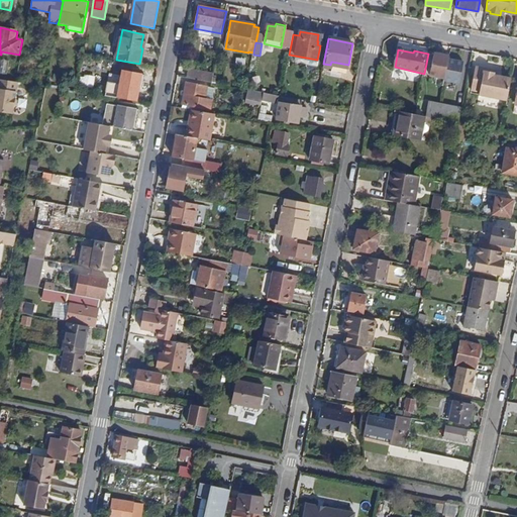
[(430,76),(446,79),(450,57),(433,54),(430,76)]
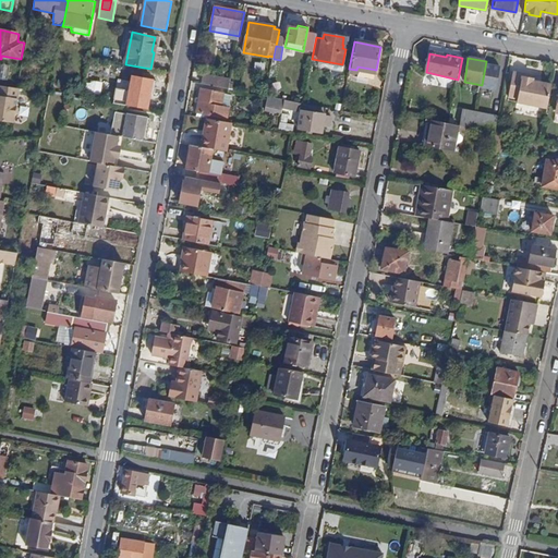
[(482,85),(481,87),(497,91),(501,68),(486,64),(482,85)]
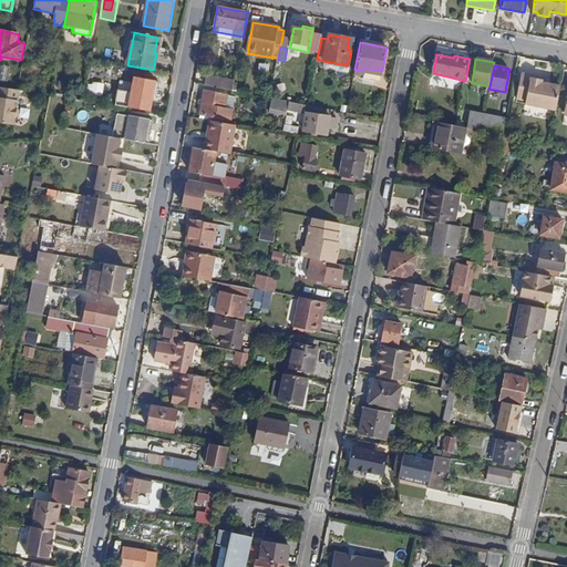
[(526,103),(557,110),(562,86),(550,84),(543,82),(544,78),(523,73),(517,98),(527,100),(526,103)]
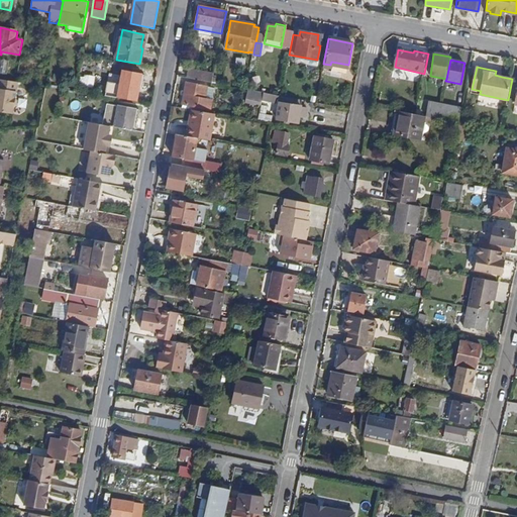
[(187,79),(211,83),(213,74),(188,70),(187,79)]
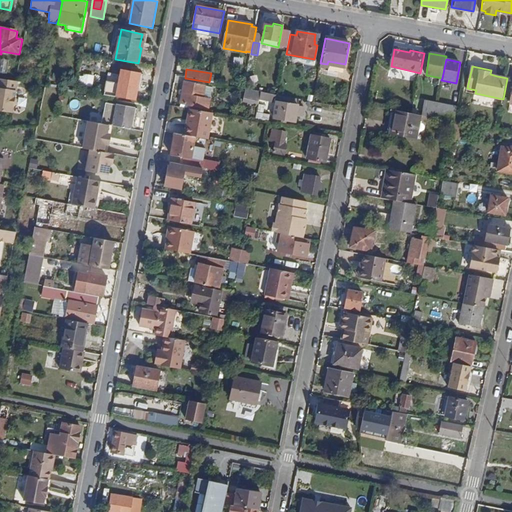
[(93,85),(94,74),(80,72),(79,83),(93,85)]
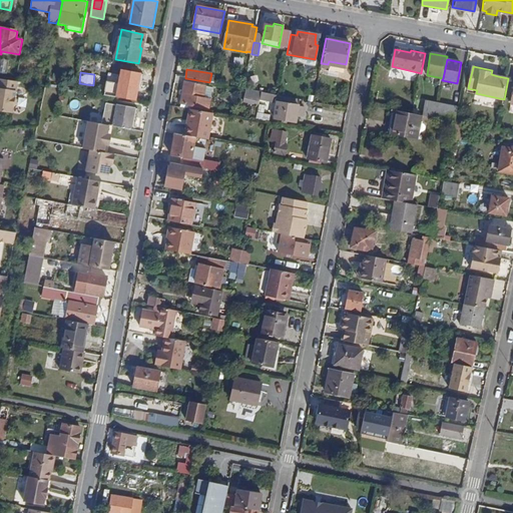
[(120,98),(135,100),(140,74),(125,72),(120,98)]
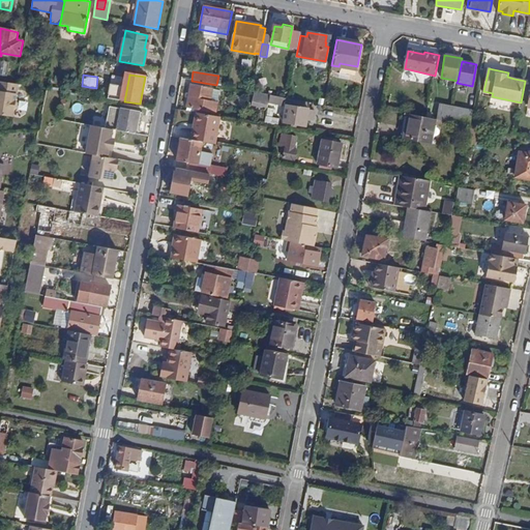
[(18,85),(0,81),(0,115),(11,117),(12,111),(16,109),(17,104),(15,100),(18,85)]
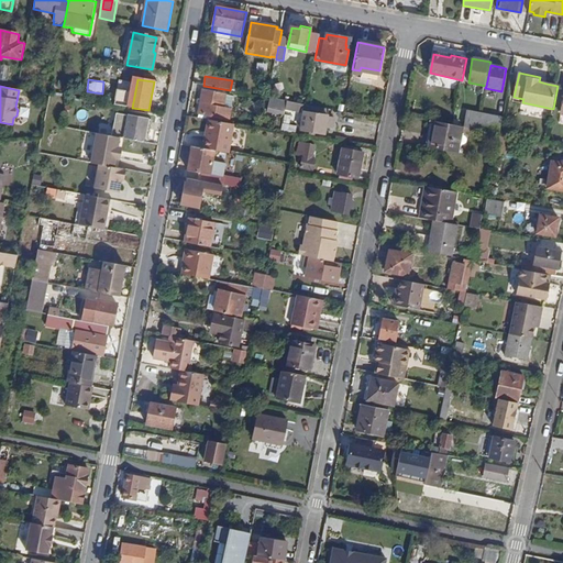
[(198,113),(229,119),(233,96),(202,90),(198,113)]
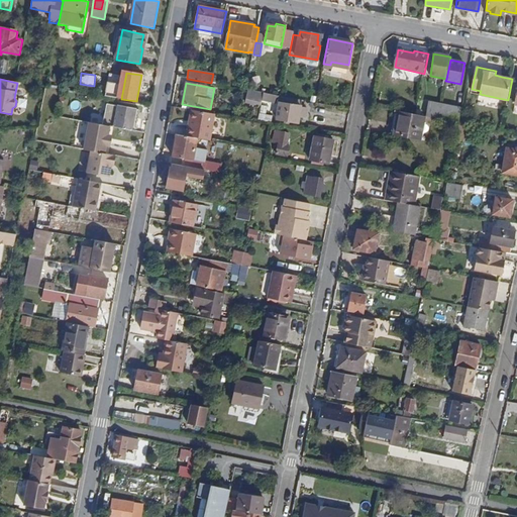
[(261,105),(262,101),(263,93),(248,90),(245,102),(261,105)]
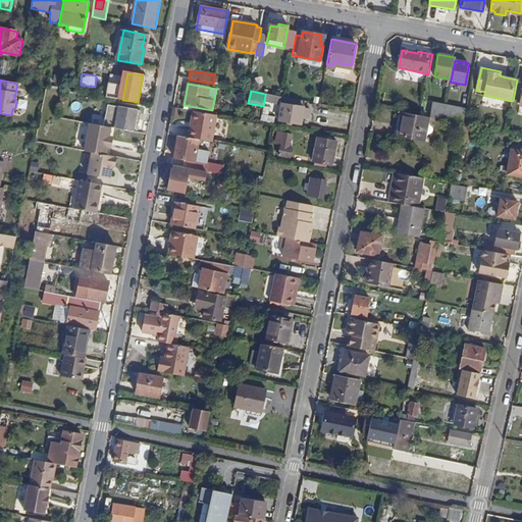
[(303,108),(304,101),(283,98),(265,94),(264,102),(281,105),(279,120),(301,123),(301,118),(308,119),(310,109),(303,108)]
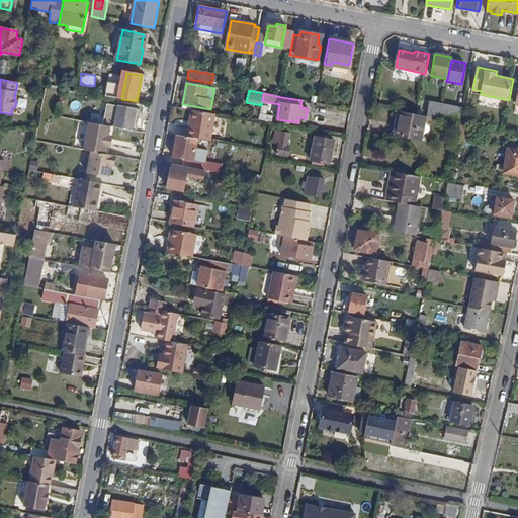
[(416,115),(422,116),(425,100),(420,99),(416,115)]
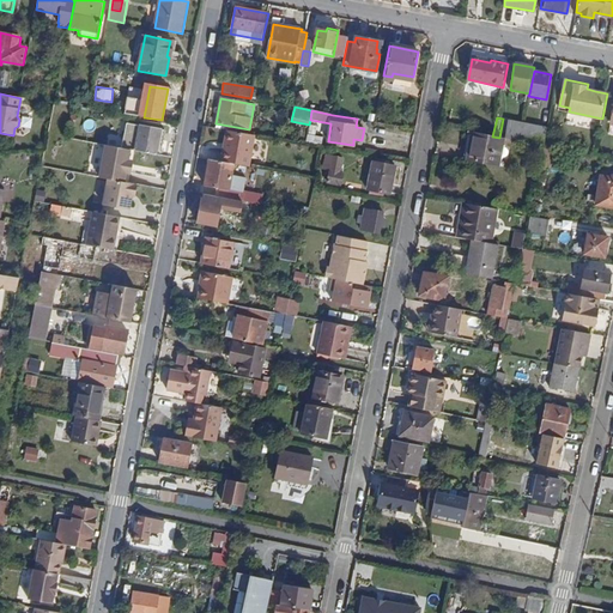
[(505,139),(519,141),(522,125),(509,121),(505,139)]
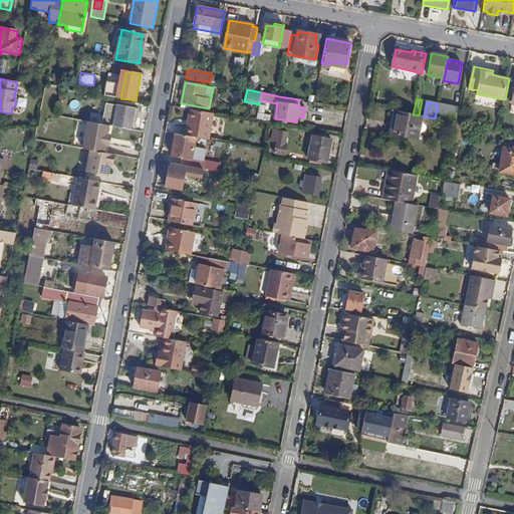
[(112,115),(114,104),(107,102),(104,113),(112,115)]
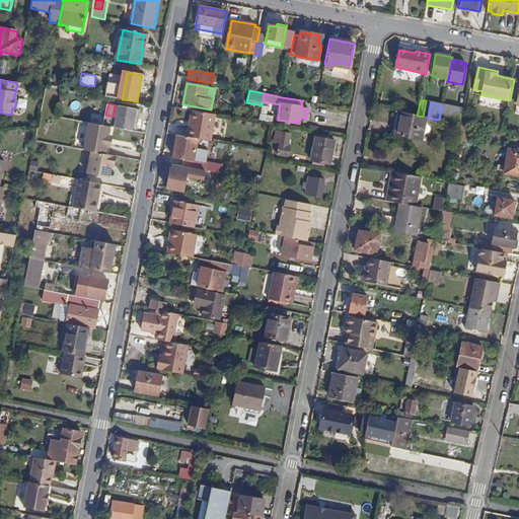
[(439,120),(460,124),(463,108),(442,105),(439,120)]
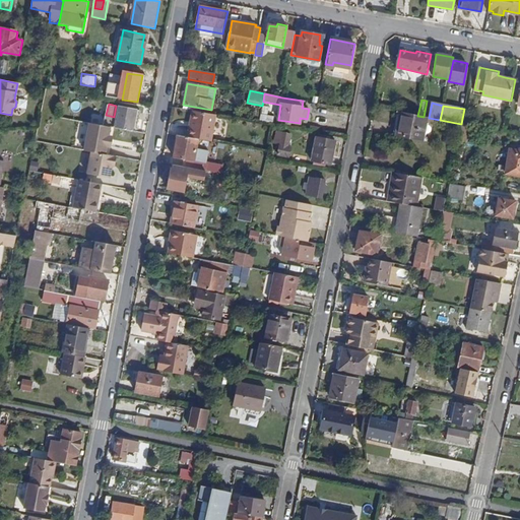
[(115,128),(133,131),(137,110),(119,107),(115,128)]
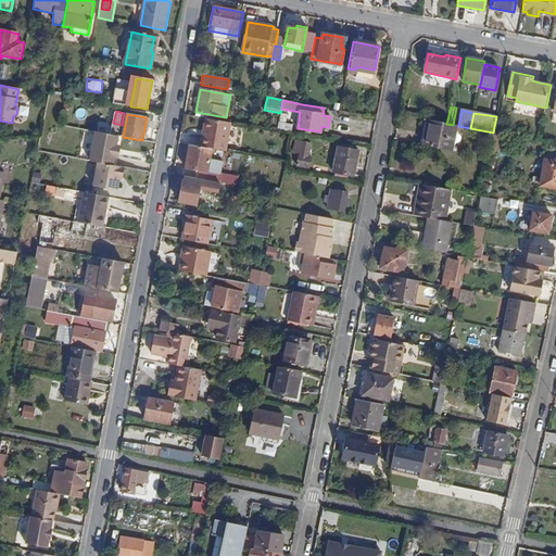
[(211,149),(226,151),(230,123),(205,118),(203,131),(206,131),(205,136),(202,136),(200,147),(211,149)]
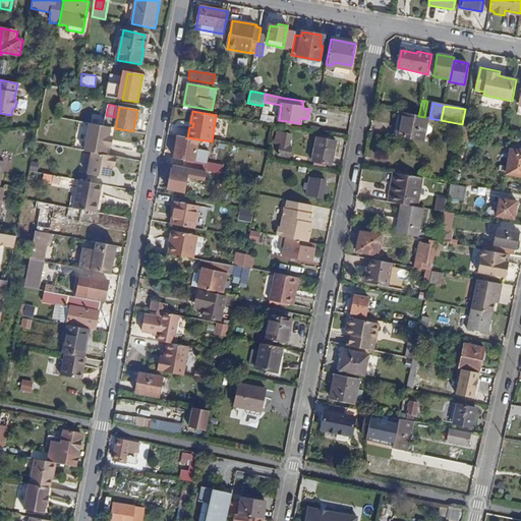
[(397,135),(423,139),(427,117),(424,117),(418,116),(402,112),(397,135)]
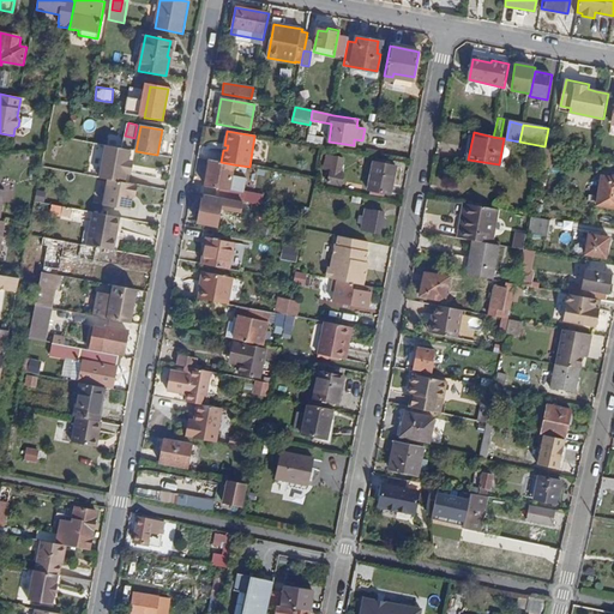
[(309,142),(325,144),(326,136),(311,133),(309,142)]
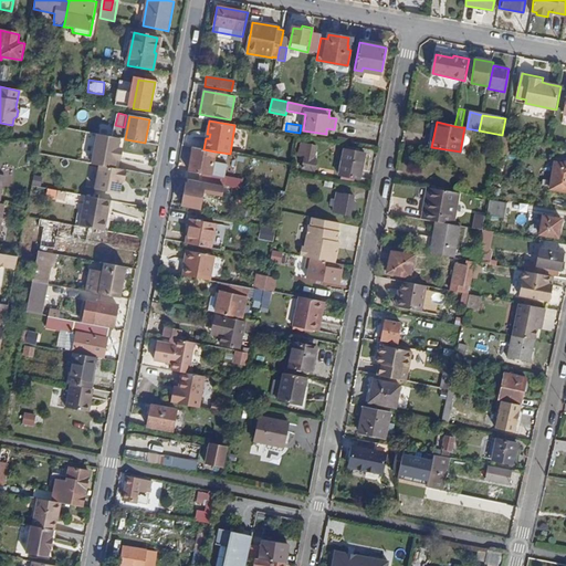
[(119,142),(97,137),(91,164),(97,165),(113,168),(119,142)]
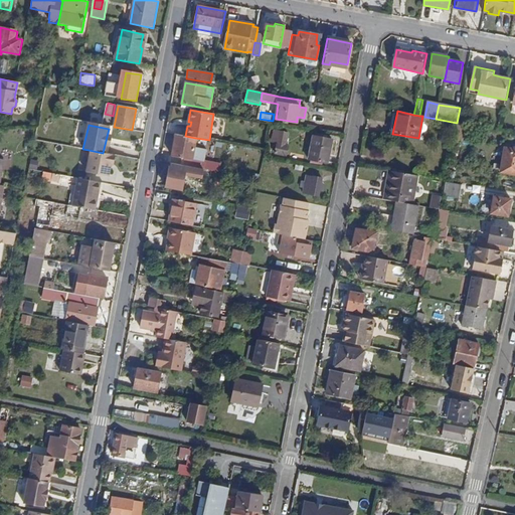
[(275,153),(287,156),(289,146),(286,145),(288,133),(275,130),(272,142),(277,143),(275,153)]
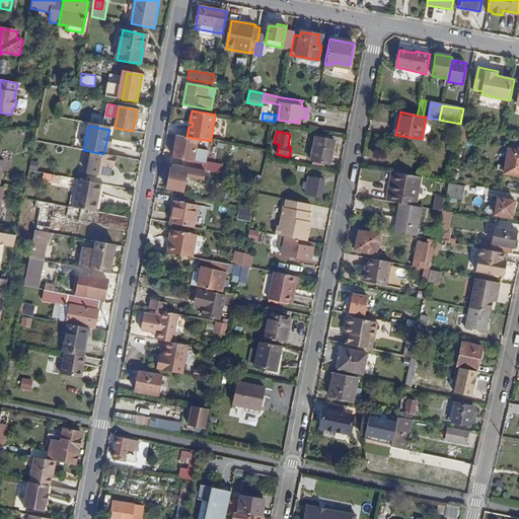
[(203,162),(194,160),(197,139),(187,137),(177,135),(173,157),(186,159),(184,167),(187,167),(201,170),(203,162)]
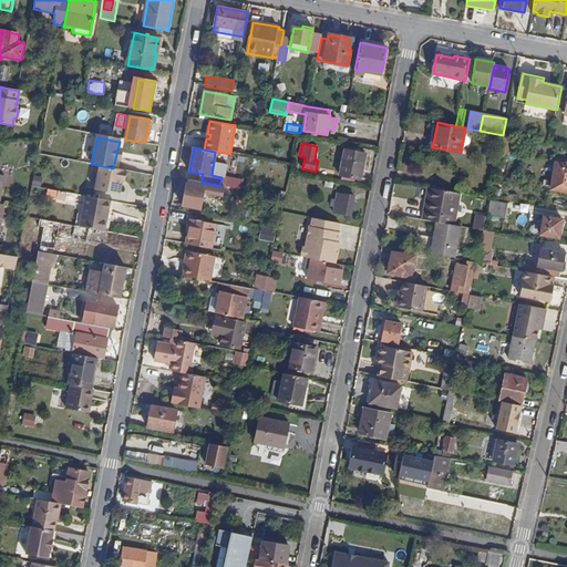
[(340,175),(360,178),(366,154),(344,151),(340,175)]
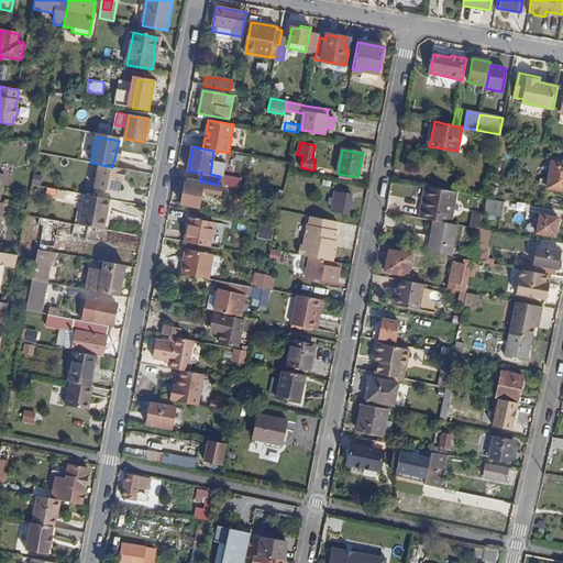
[(548,187),(562,189),(562,164),(552,163),(548,187)]
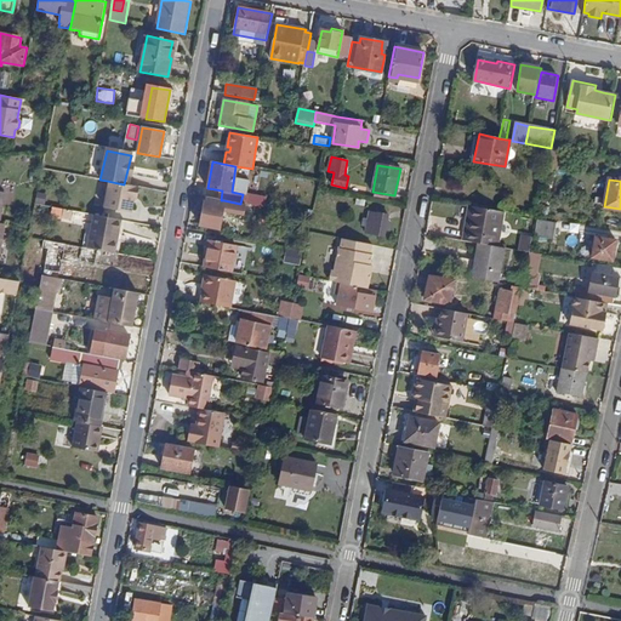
[(124,184),(107,181),(102,208),(130,212),(134,198),(136,199),(138,187),(124,184)]
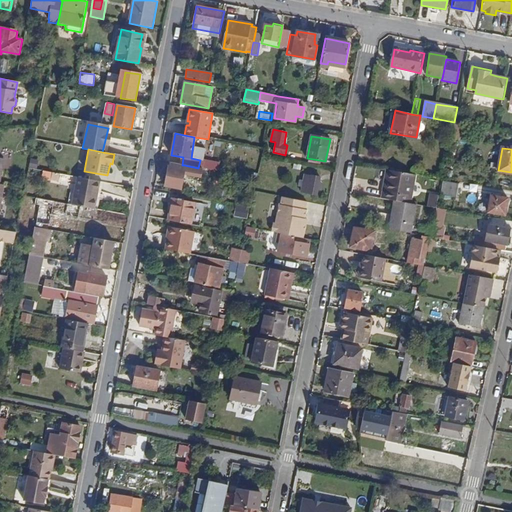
[(202,167),(218,171),(220,162),(204,158),(202,167)]
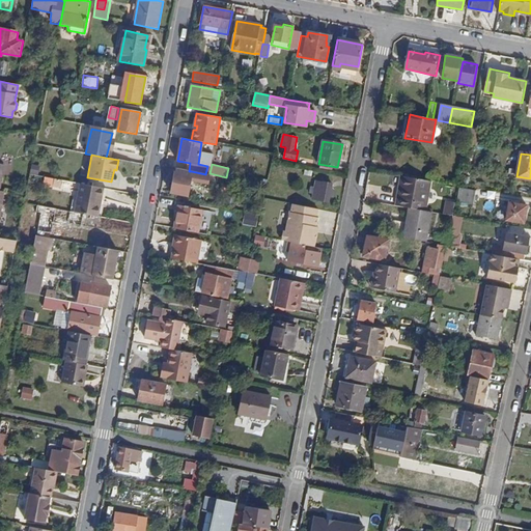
[(170,193),(187,196),(190,178),(205,180),(206,174),(205,174),(191,171),(191,175),(174,172),(170,193)]
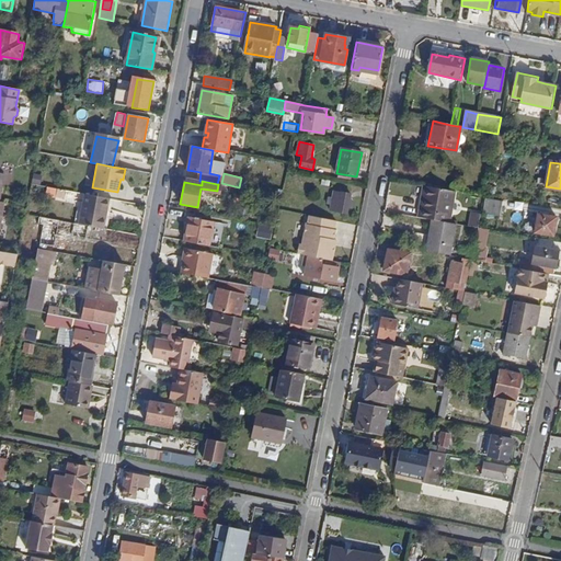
[(217,191),(229,193),(230,186),(218,184),(217,191)]
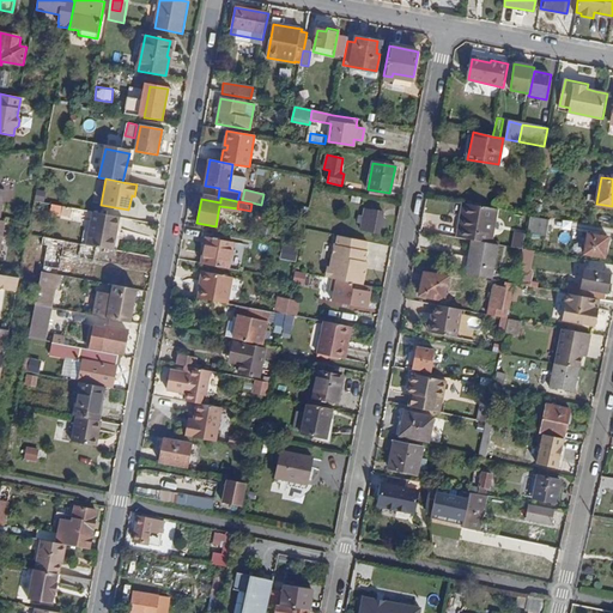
[(491,230),(493,230),(496,213),(493,213),(495,208),(466,204),(465,211),(462,210),(461,217),(462,217),(459,238),(472,241),(491,244),(492,234),(490,234),(491,230)]
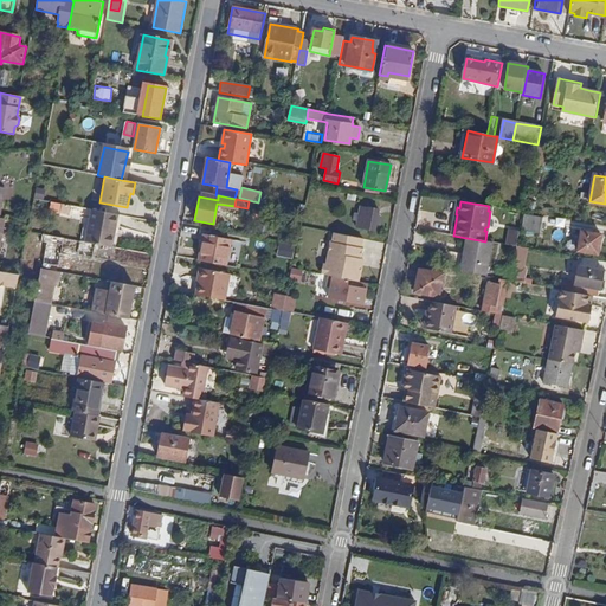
[(375,224),(380,225),(381,217),(378,217),(379,210),(360,206),(359,214),(358,221),(356,227),(374,231),(375,224)]
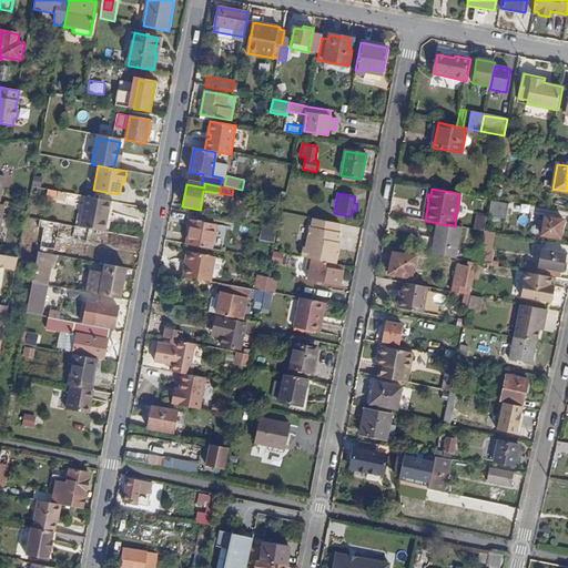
[(81,227),(104,232),(110,202),(87,198),(81,227)]
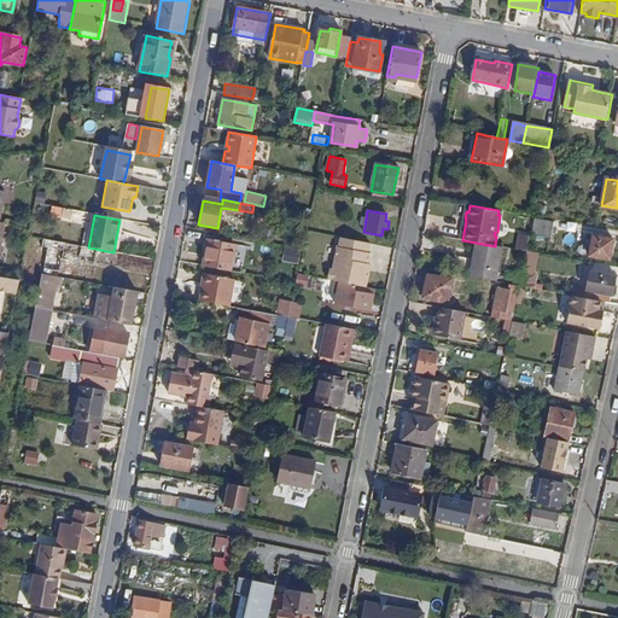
[(534,235),(551,238),(554,222),(536,219),(534,235)]
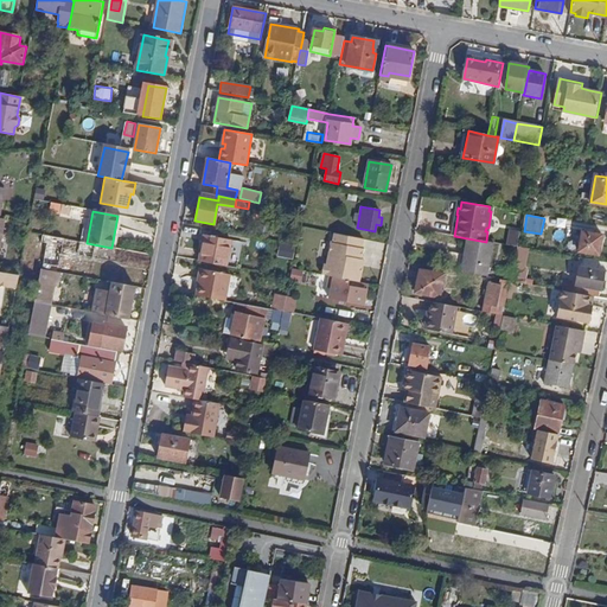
[(241,231),(249,234),(251,222),(243,221),(241,231)]
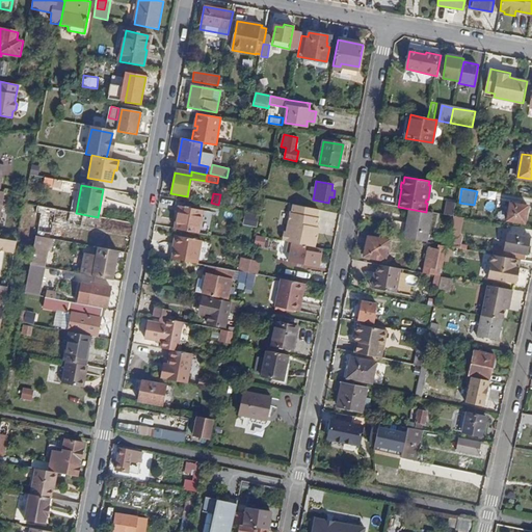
[(445,215),(452,217),(455,203),(447,202),(445,215)]
